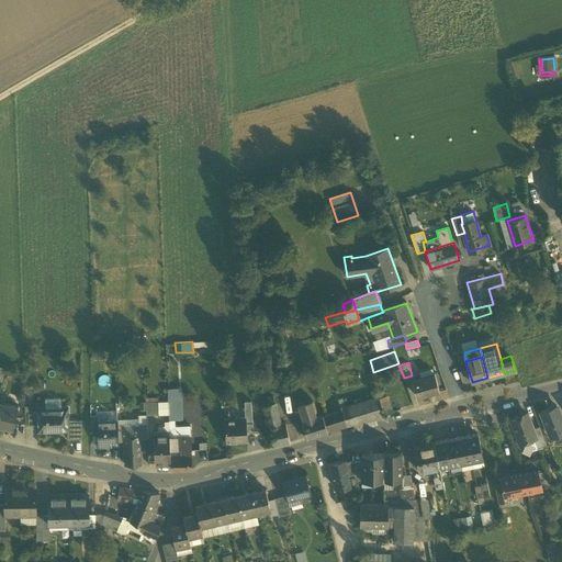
[(468,369),(459,371),(463,384),(472,381),(468,369)]
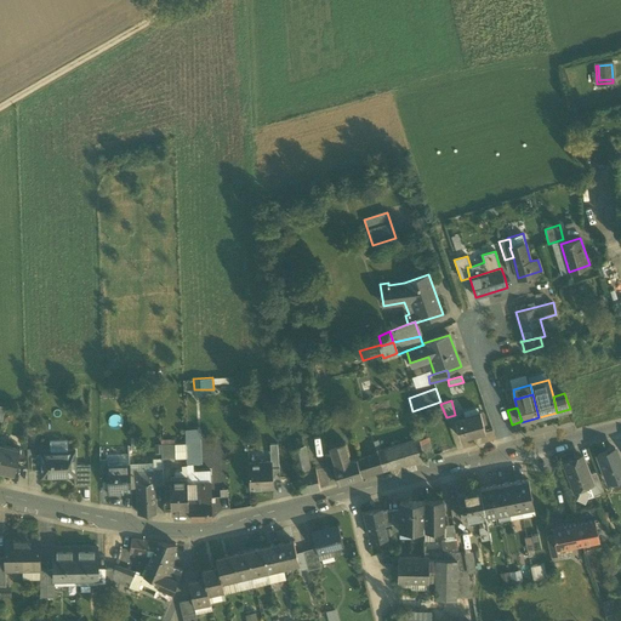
[(479,415),(474,417),(473,416),(466,417),(456,421),(461,438),(486,432),(482,415),(479,415)]
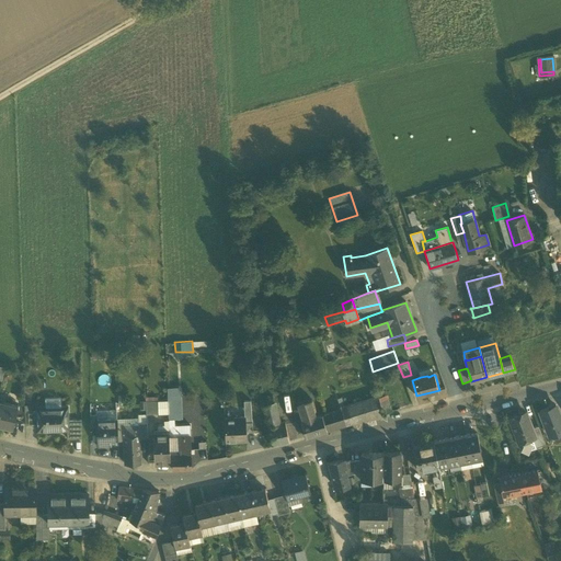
[(378,395),(341,407),(342,409),(346,424),(384,413),(380,403),(378,395)]
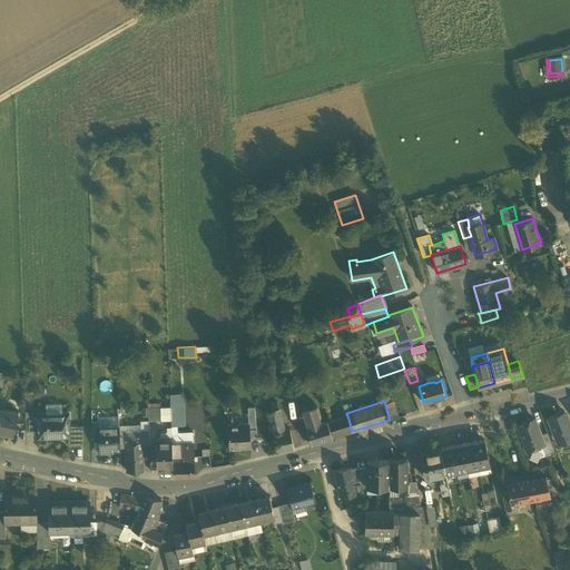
[(275,402),(265,404),(267,411),(277,409),(275,402)]
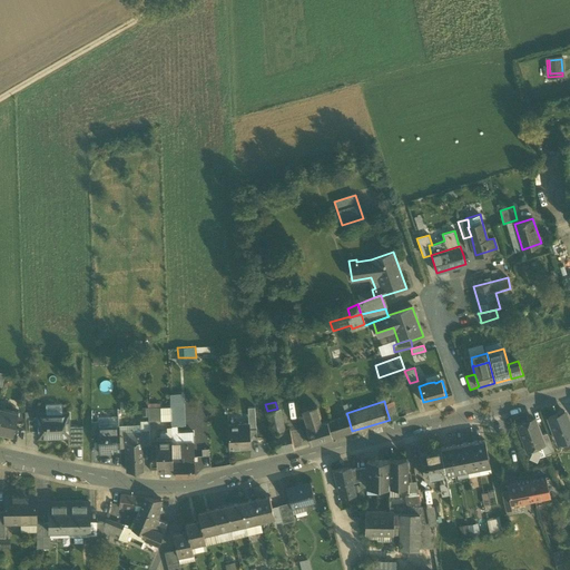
[(182,403),(170,403),(170,406),(170,413),(183,413),(182,403)]
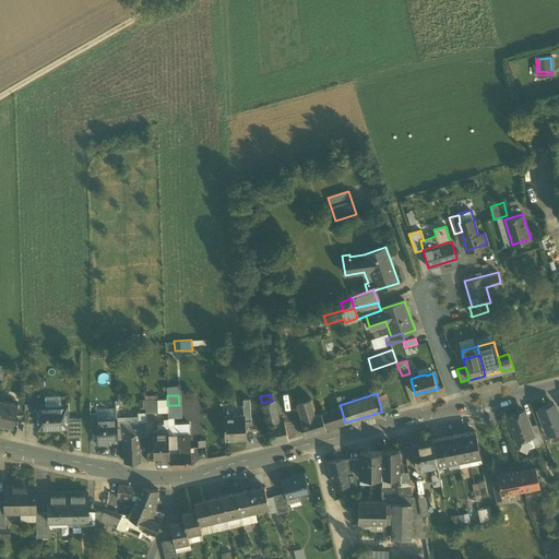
[(18,404),(0,399),(0,423),(13,426),(18,404)]
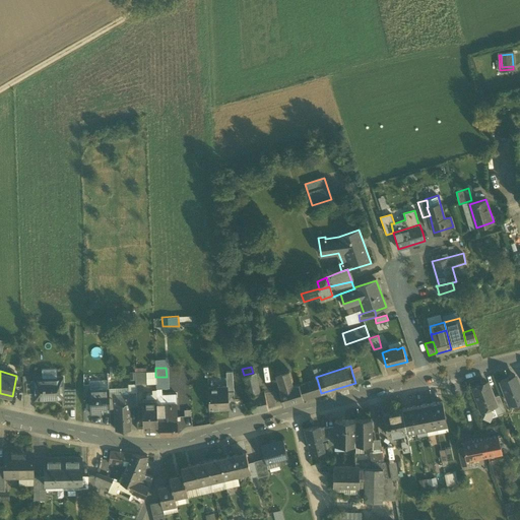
[(155,371),(147,372),(147,383),(147,384),(155,383),(155,377),(155,371)]
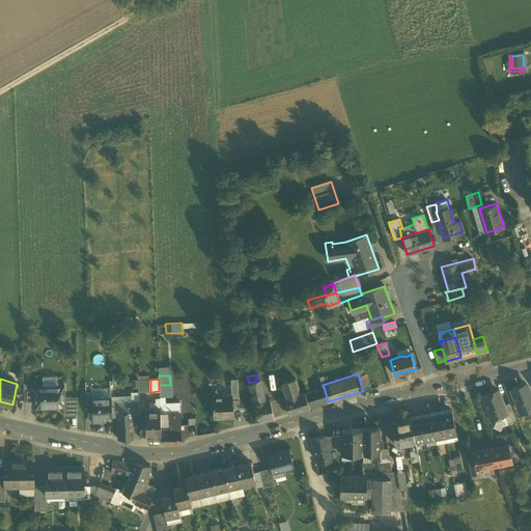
[(299,394),(295,379),(283,383),(282,383),(285,392),(287,398),(285,398),(289,414),(309,408),(309,407),(304,392),(299,394)]
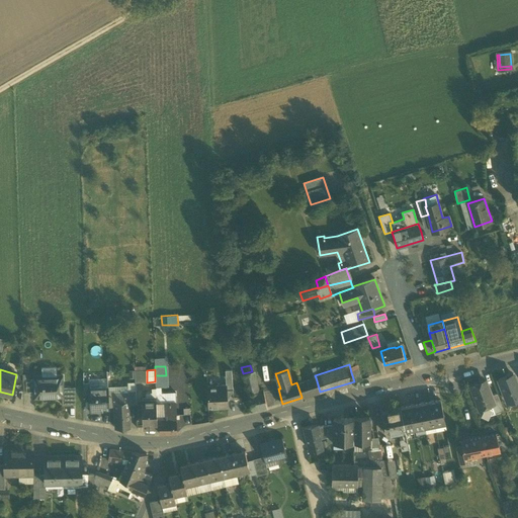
[(359,369),(351,372),(354,381),(361,379),(359,369)]
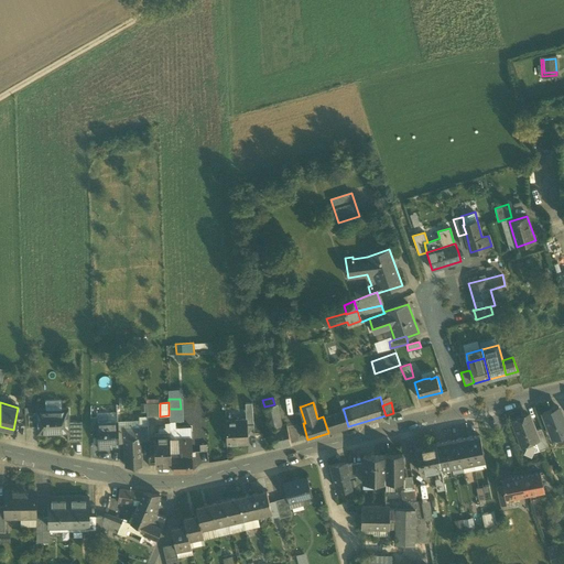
[(160,403),(147,403),(147,416),(160,415),(160,403)]
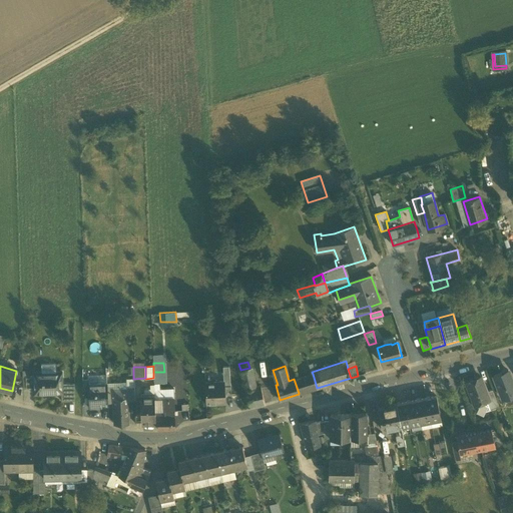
[(249,368),(240,370),(245,390),(254,388),(249,368)]
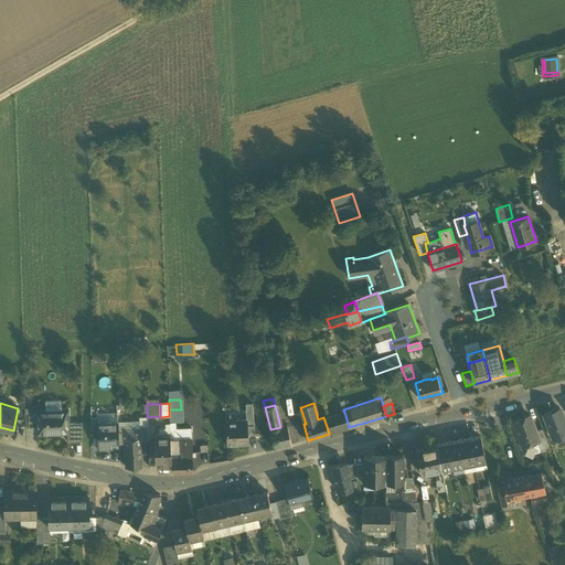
[(68,409),(38,411),(38,414),(38,427),(39,435),(68,434),(70,434),(68,424),(68,409)]
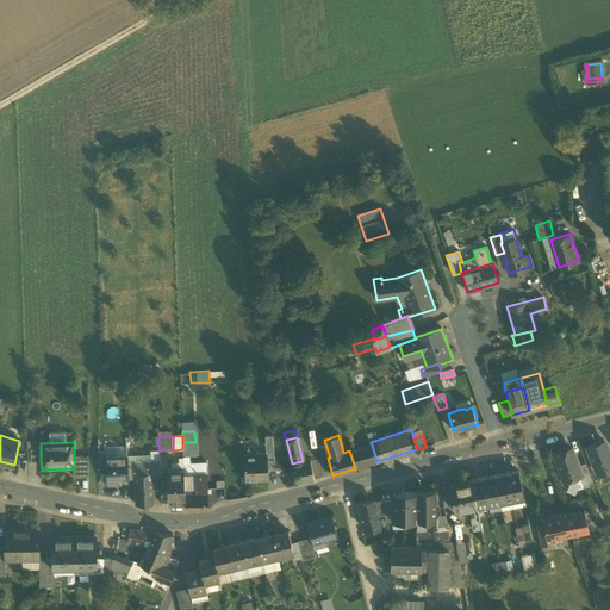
[(195,442),(182,442),(182,449),(182,455),(195,454),(195,442)]
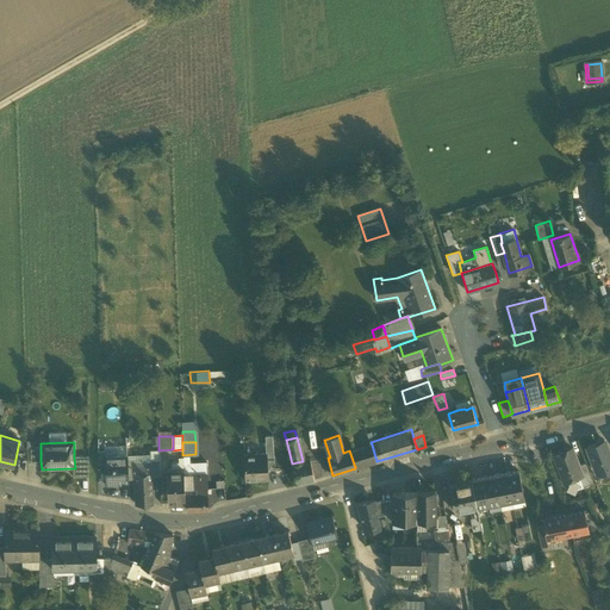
[(609,454),(605,442),(597,446),(596,443),(586,447),(597,472),(605,470),(605,472),(609,470),(609,454)]
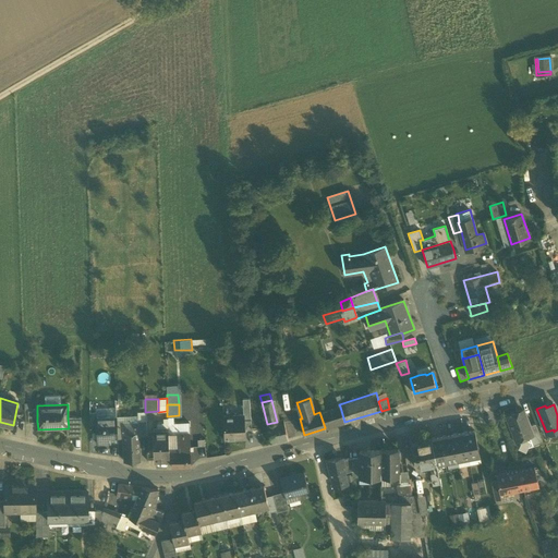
[(340,407),(319,412),(325,427),(344,422),(340,407)]
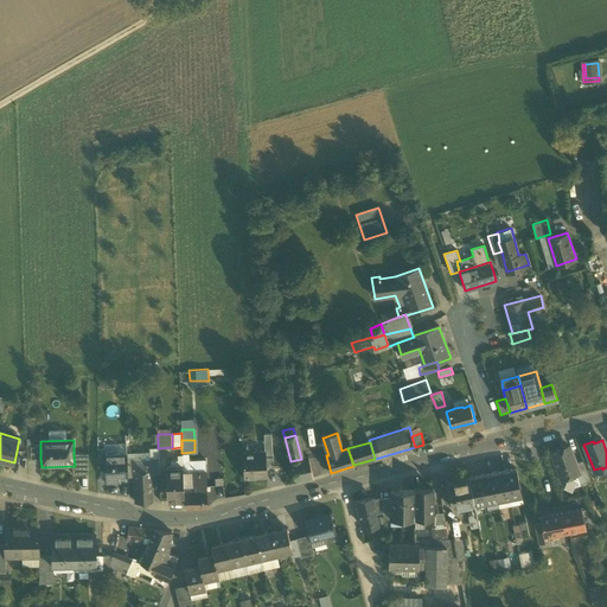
[(40,445),(26,446),(27,460),(40,459),(40,445)]
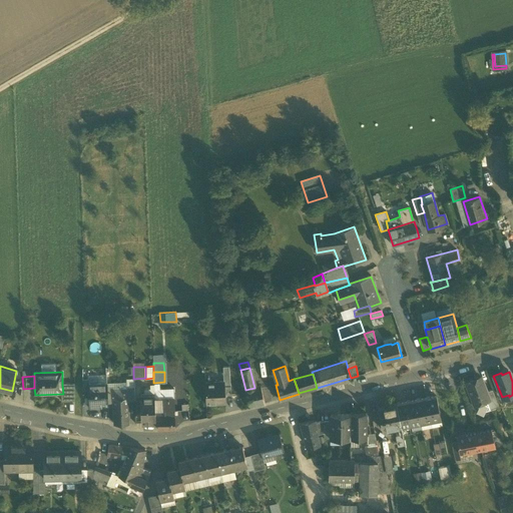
[(482,378),(474,381),(474,379),(466,382),(475,405),(477,404),(479,408),(486,411),(490,410),(486,400),(489,399),(487,392),(482,378)]
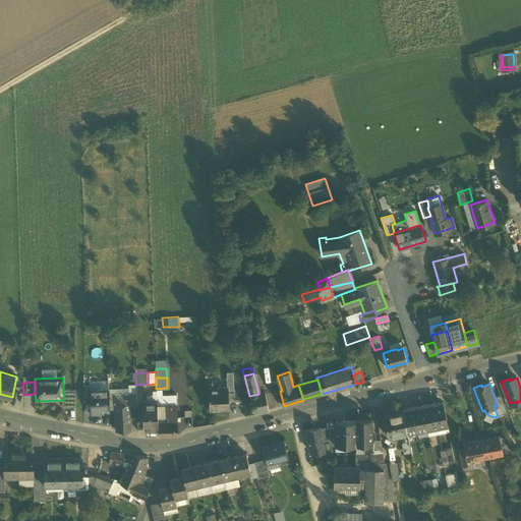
[(228,388),(209,389),(210,410),(229,409),(228,393),(228,388)]
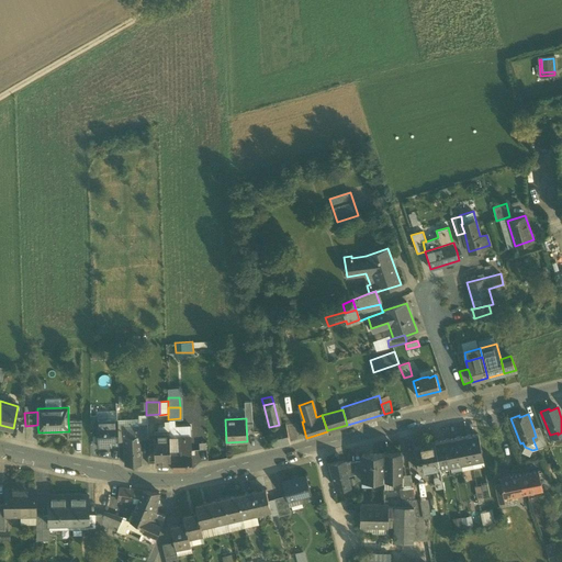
[(98,420),(97,420),(97,429),(98,447),(108,447),(108,445),(119,445),(119,441),(117,423),(117,420),(98,420)]
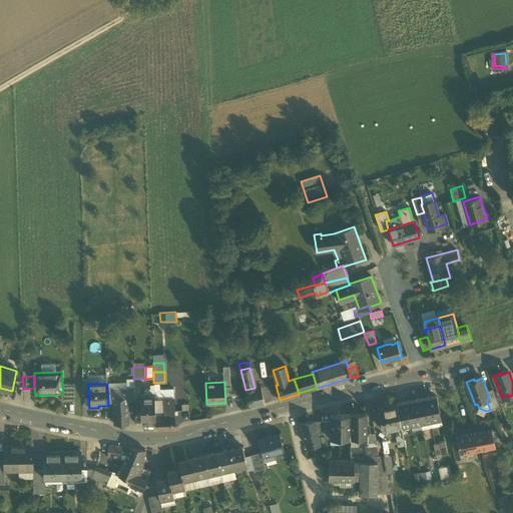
[(74,385),(62,385),(63,394),(62,394),(62,401),(74,401),(74,385)]
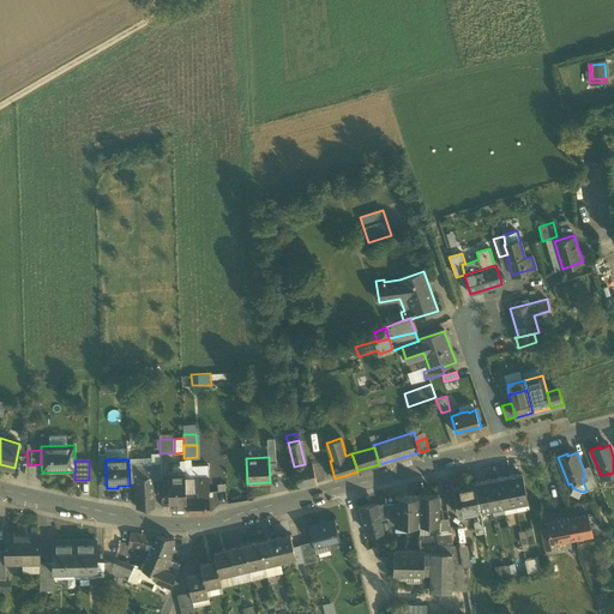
[(185,461),(180,461),(180,465),(173,465),(173,473),(185,473),(185,467),(185,461)]
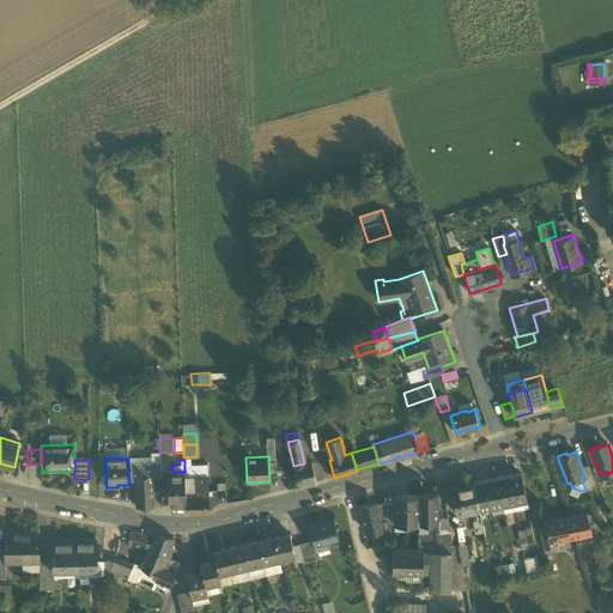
[(304,463),(293,466),(298,486),(316,483),(310,461),(304,463)]
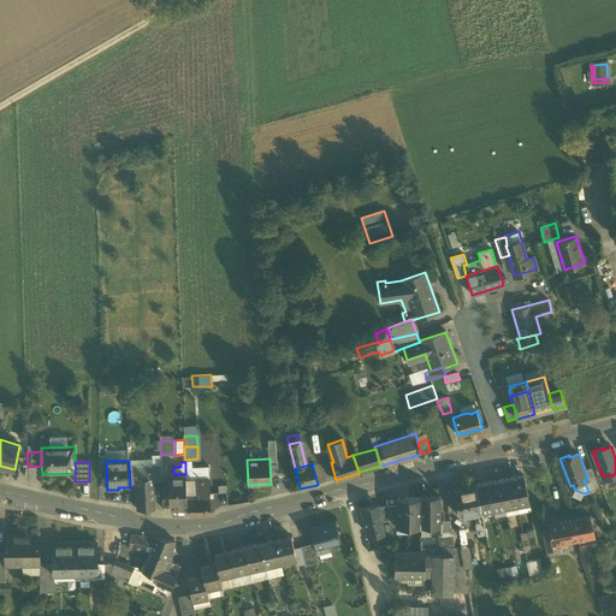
[(152,466),(148,466),(148,478),(152,478),(153,481),(161,480),(161,465),(152,466)]
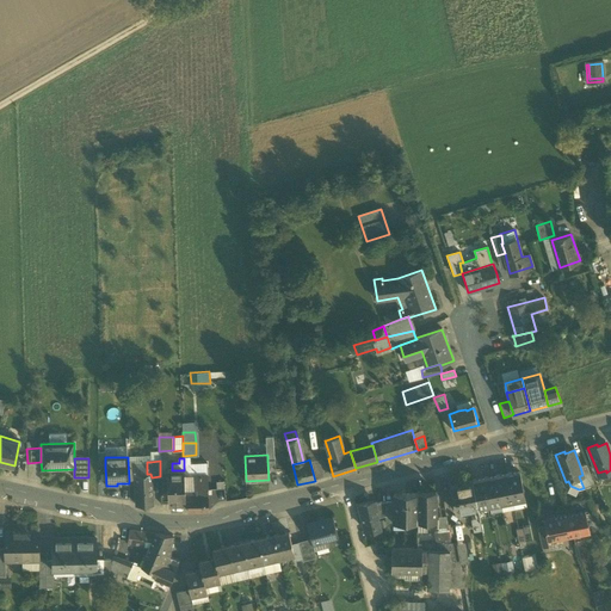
[(135,463),(135,475),(147,474),(147,462),(135,463)]
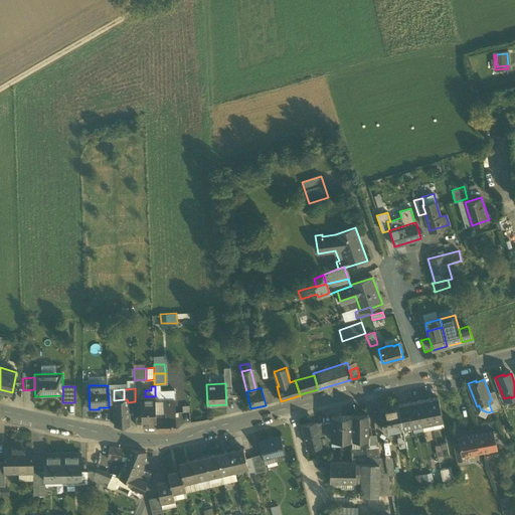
[(501,407),(494,390),(489,393),(491,400),(488,401),(492,411),(501,407)]
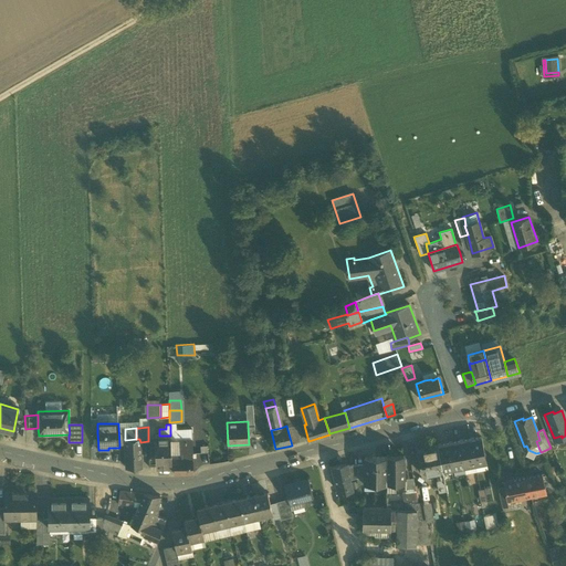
[(191,435),(178,435),(178,430),(170,430),(170,436),(170,441),(178,440),(191,440),(191,435)]
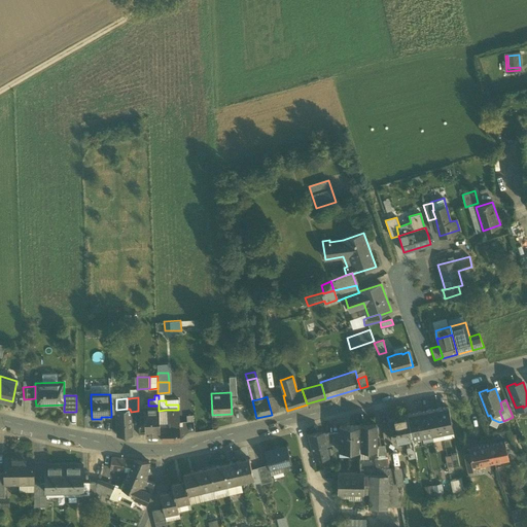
[(148,406),(144,406),(145,434),(160,433),(160,422),(159,411),(159,406),(148,406)]
